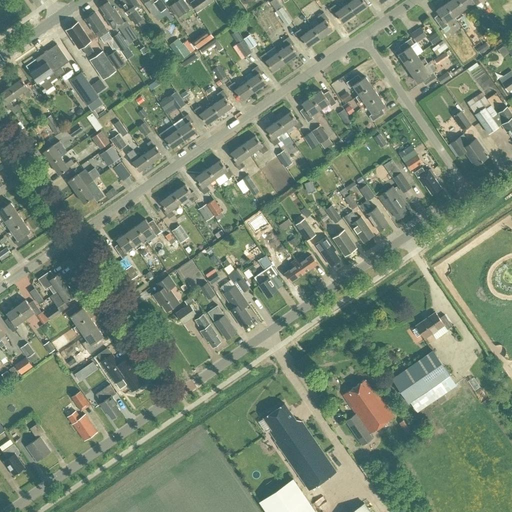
[(121,0),(125,6),(124,7),(135,24),(142,19),(135,9),(141,5),(137,0),(121,0)]
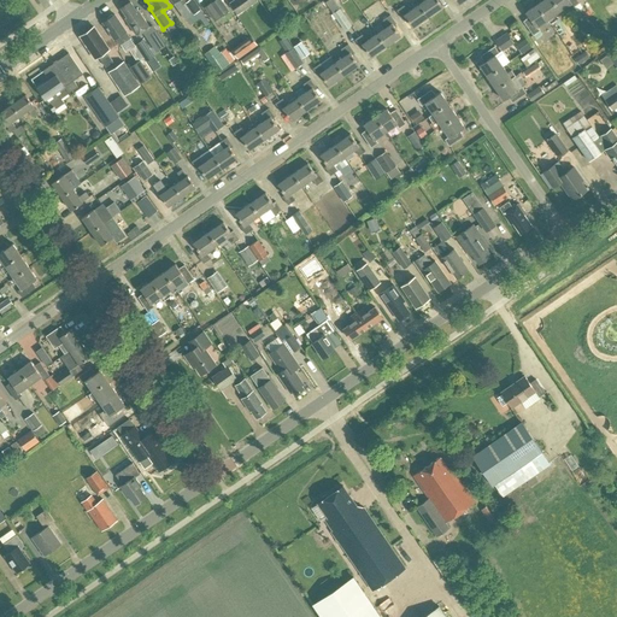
[(171,0),(174,4),(186,19),(192,16),(200,10),(193,0),(171,0)]
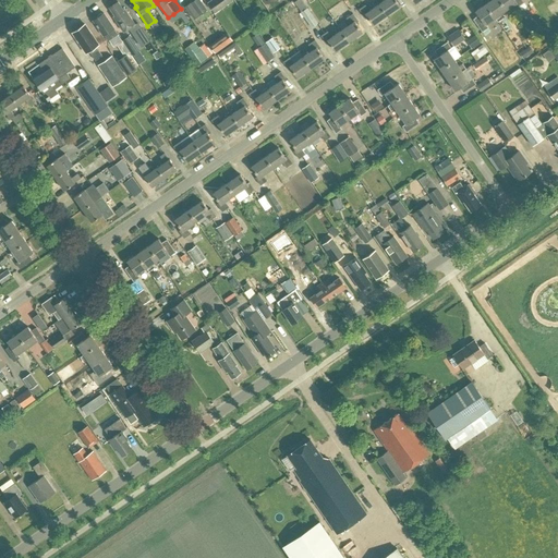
[(191,3),(186,7),(192,14),(195,19),(198,15),(207,10),(201,0),(194,0),(192,2),(190,3),(191,3)]
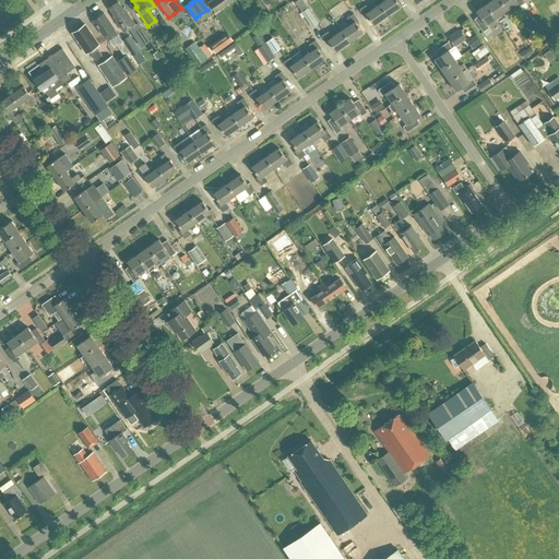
[(211,0),(209,2),(215,12),(233,0),(211,0)]
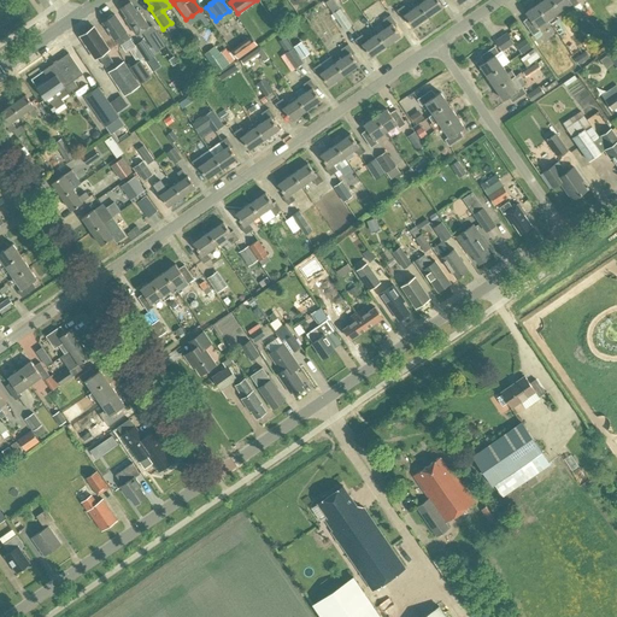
[(423,0),(418,4),(427,17),(442,6),(438,0),(423,0)]
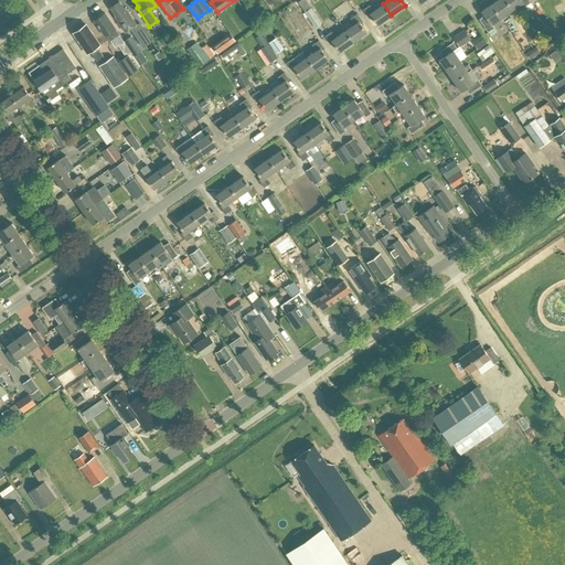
[(497,0),(491,4),(501,18),(504,22),(509,19),(507,14),(514,9),(508,0),(497,0)]
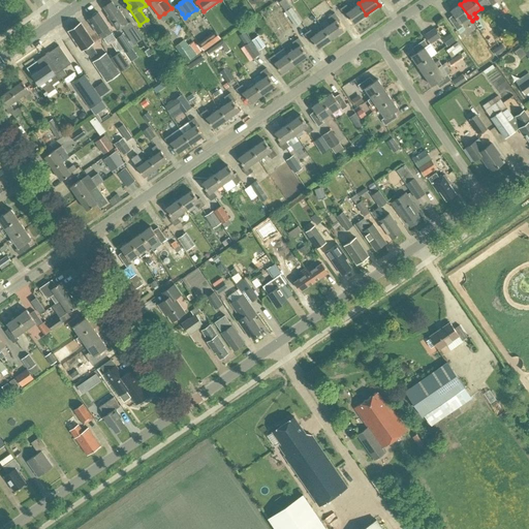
[(475,0),(481,8),(489,3),(491,6),(497,3),(494,0),(475,0)]
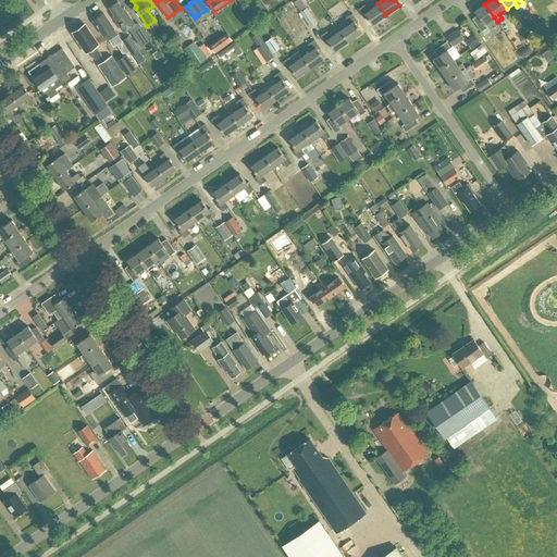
[(123,9),(118,1),(109,8),(115,17),(114,17),(123,32),(128,28),(135,23),(124,8),(123,9)]
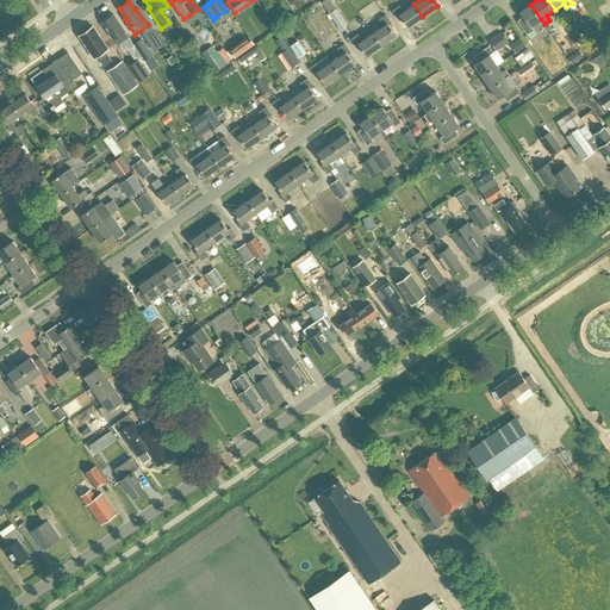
[(400,17),(408,26),(422,17),(414,4),(403,11),(399,5),(392,11),(398,19),(400,17)]
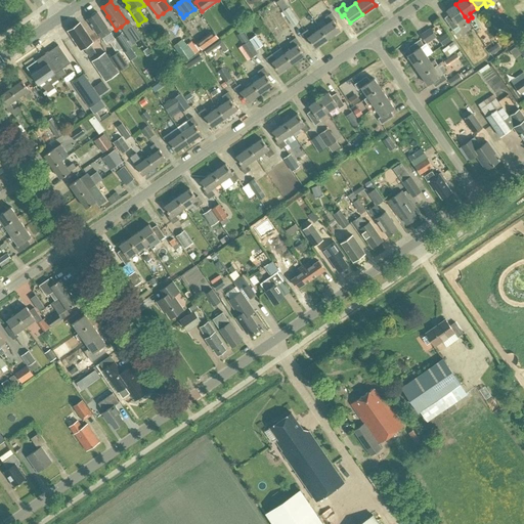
[(444,18),(452,30),(459,26),(456,23),(465,16),(455,4),(446,10),(448,14),(444,18)]
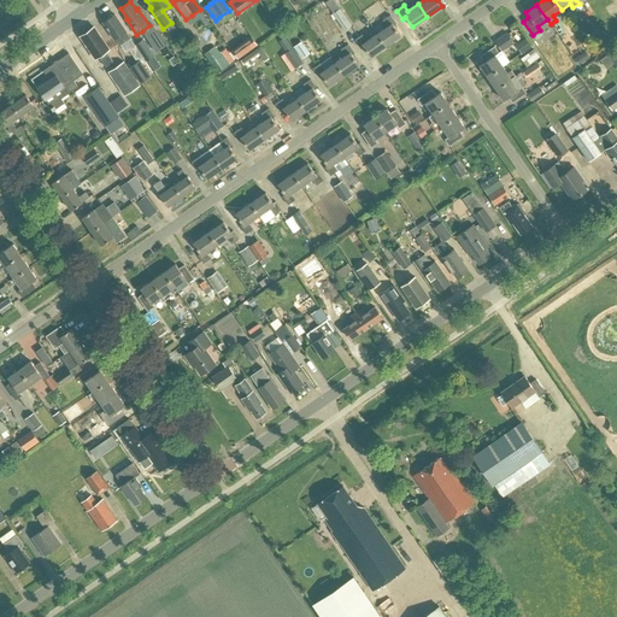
[(340,7),(331,13),(345,30),(352,25),(340,7)]
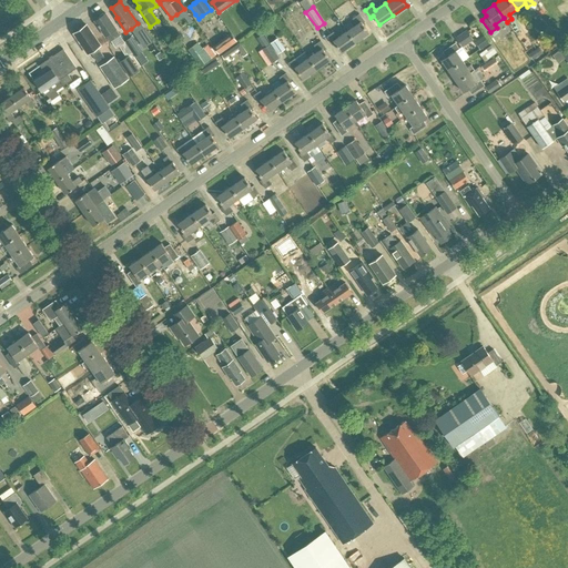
[(105,37),(108,36),(111,41),(120,34),(117,29),(107,13),(104,14),(103,13),(101,16),(100,18),(94,21),(105,37)]
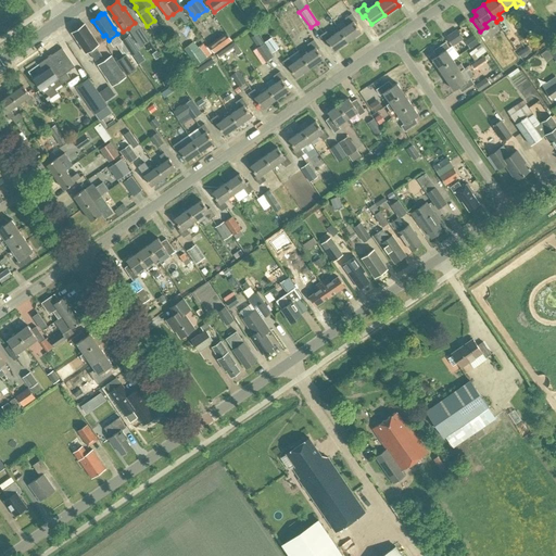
[(339,30),(348,41),(361,32),(354,23),(356,22),(351,13),(344,19),(349,24),(339,30)]
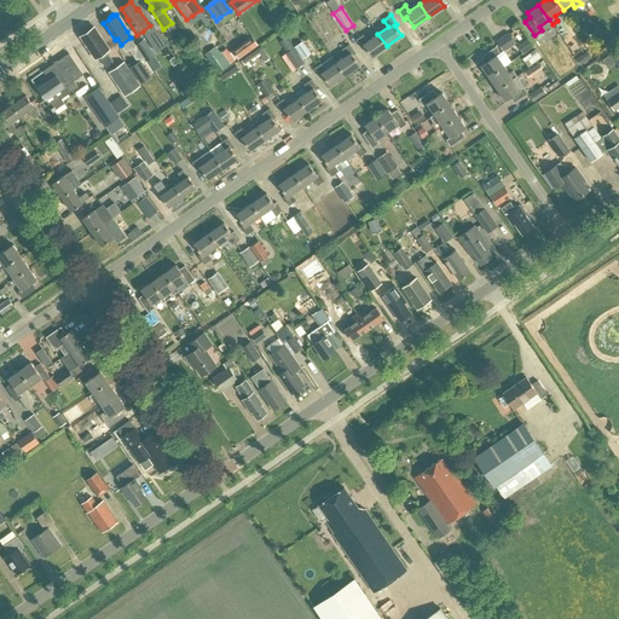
[(150,25),(143,32),(149,41),(158,35),(152,24),(150,25)]
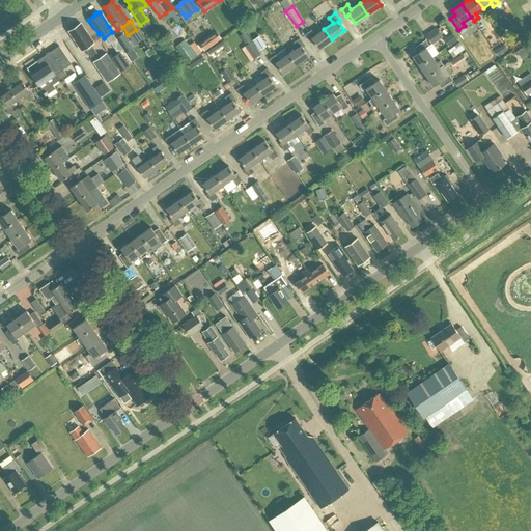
[(85,49),(91,57),(96,53),(91,45),(94,43),(81,23),(70,31),(82,51),(85,49)]
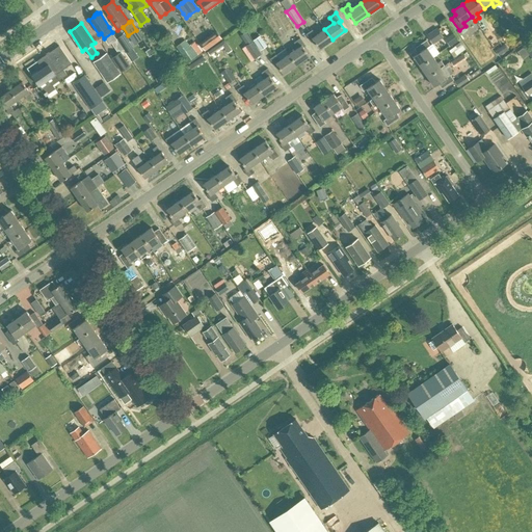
[(444,36),(437,27),(427,34),(433,44),(444,36)]
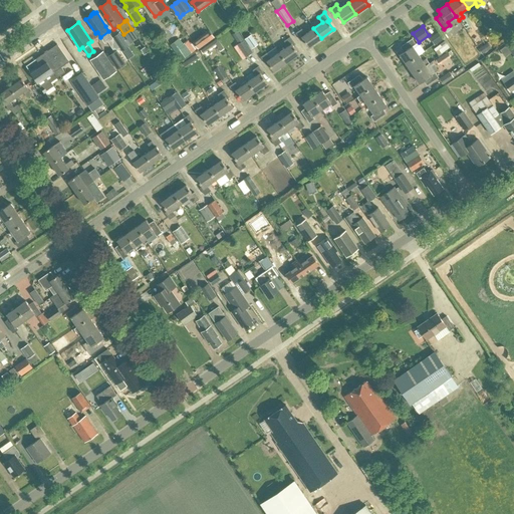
[(193,40),(198,48),(214,36),(209,28),(193,40)]
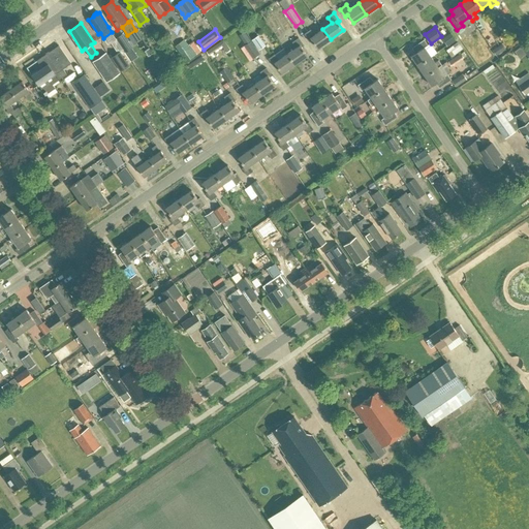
[(311,39),(317,49),(331,39),(322,29),(314,35),(310,30),(304,34),(309,41),(311,39)]
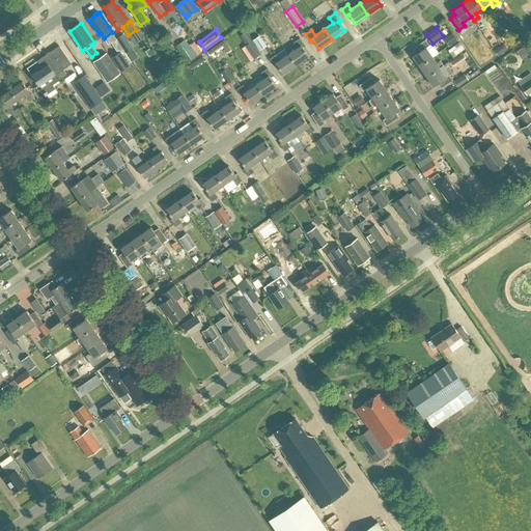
[(242,34),(247,43),(253,37),(247,30),(242,34)]
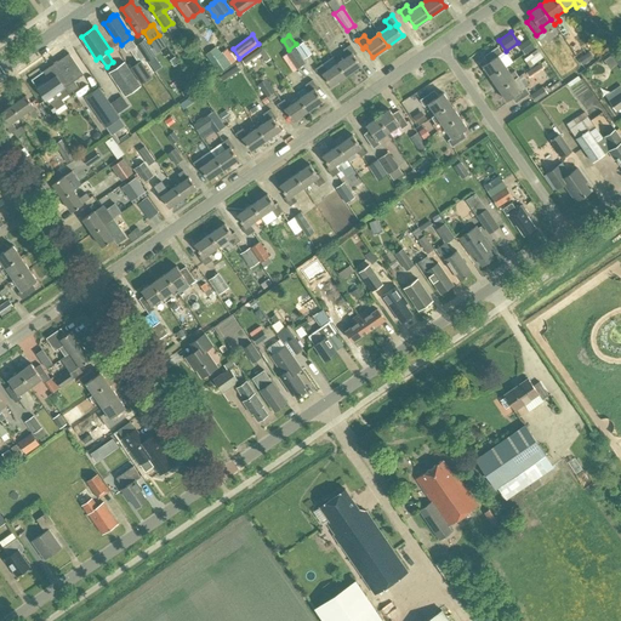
[(169,43),(175,52),(182,47),(175,38),(169,43)]
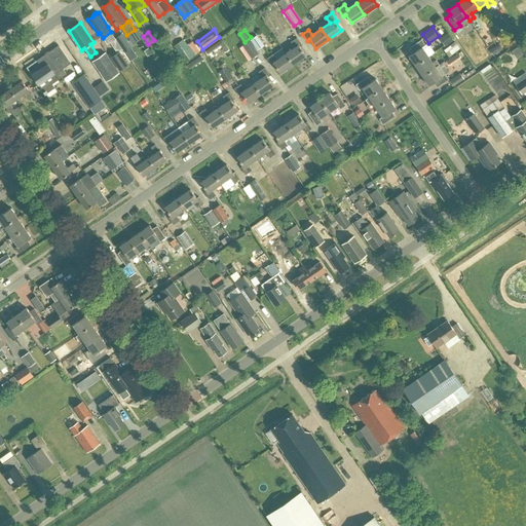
[(122,33),(116,38),(125,51),(133,47),(122,33)]
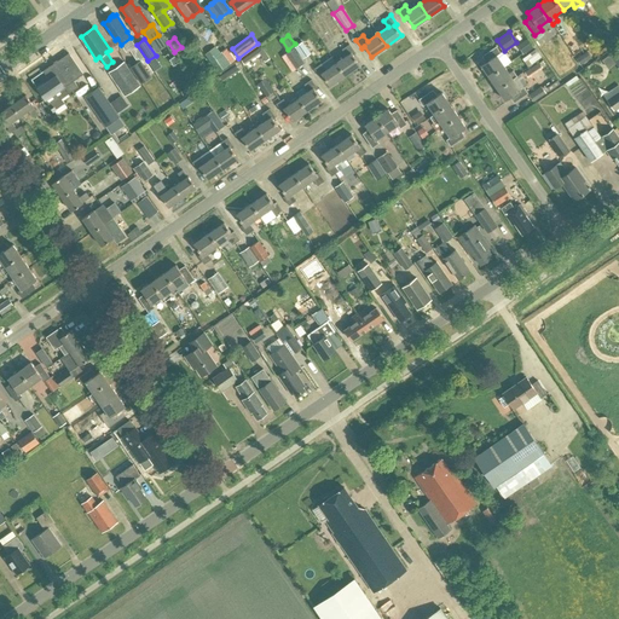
[(532,47),(527,39),(521,44),(526,51),(532,47)]
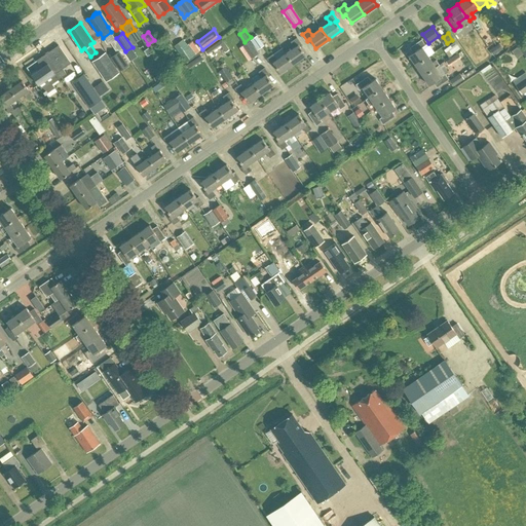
[(258,35),(251,40),(258,50),(264,45),(258,35)]
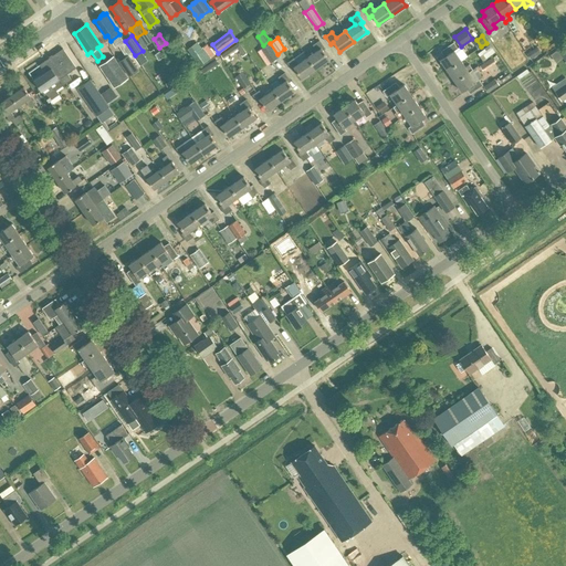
[(307,58),(315,69),(328,60),(323,51),(325,49),(320,41),(313,45),(316,51),(307,58)]
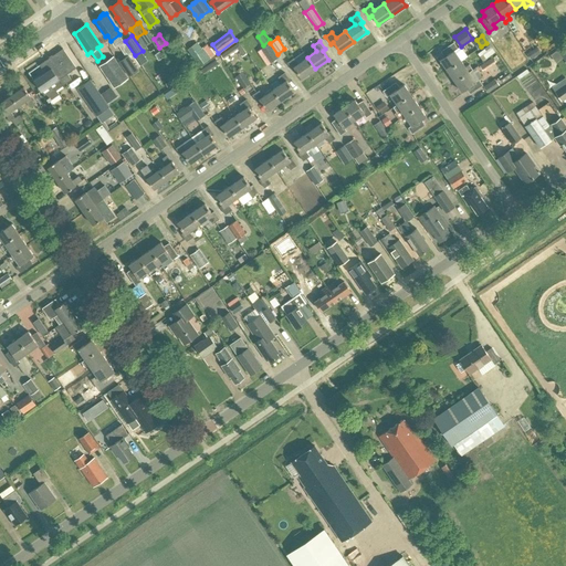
[(125,42),(118,45),(126,56),(132,53),(125,42)]
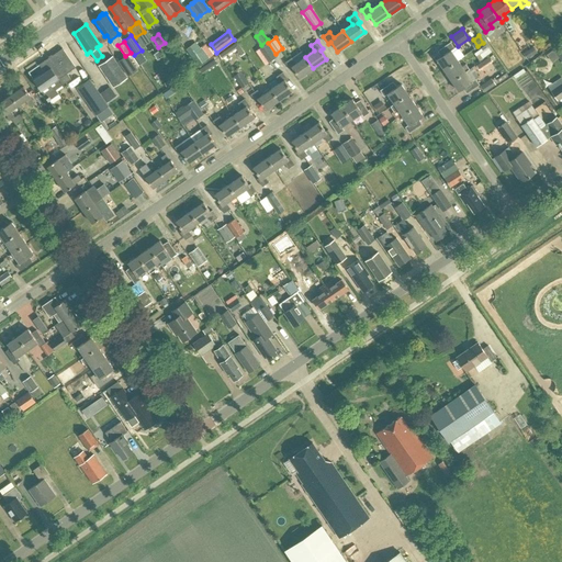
[(441,56),(437,59),(444,69),(458,59),(451,49),(454,47),(450,42),(438,51),(441,56)]
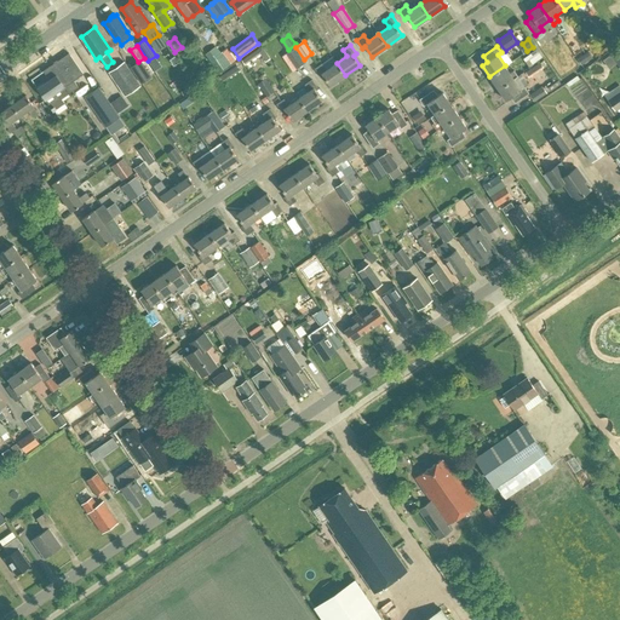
[(242,62),(246,65),(262,55),(268,63),(271,59),(263,47),(242,62)]
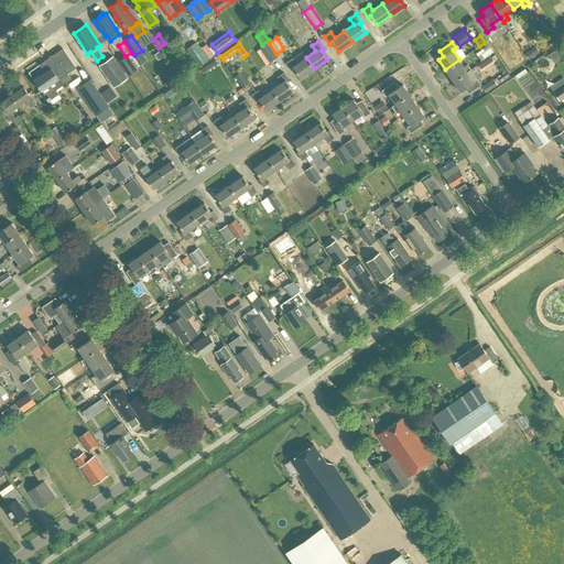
[(260,50),(270,63),(278,56),(268,43),(260,50)]
